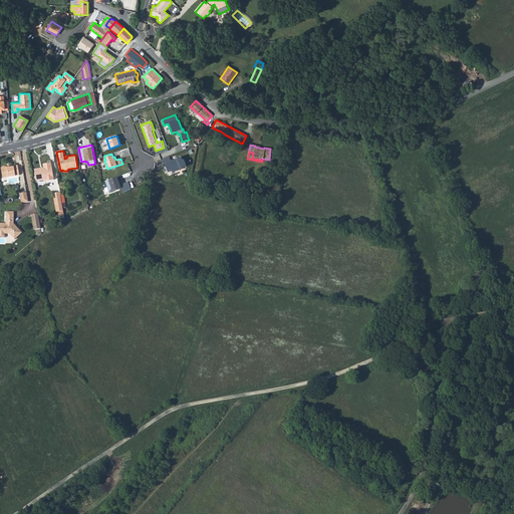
[(163,164),(165,163),(169,172),(172,171),(173,172),(182,169),(181,168),(187,166),(185,160),(183,160),(182,157),(171,161),(170,156),(162,159),(163,164)]
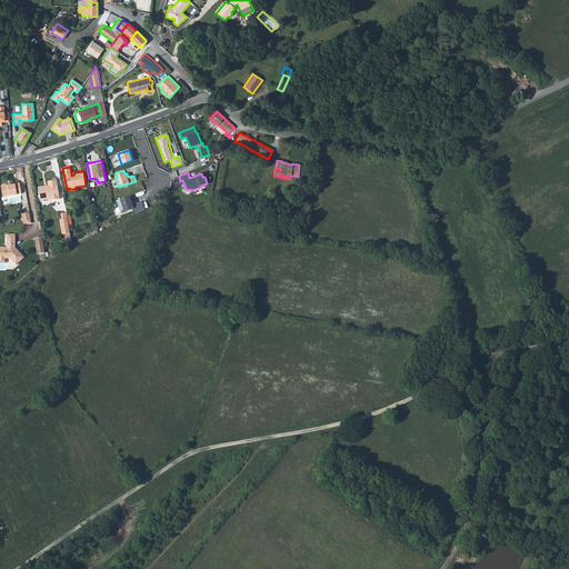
[(50,200),(60,198),(57,179),(48,180),(48,185),(38,187),(40,197),(43,196),(45,199),(50,198),(50,200)]
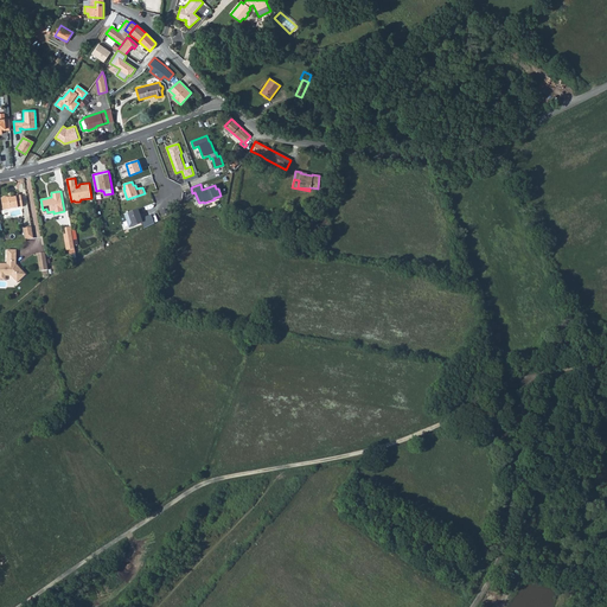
[(1,198),(4,210),(23,206),(21,195),(8,197),(1,198)]
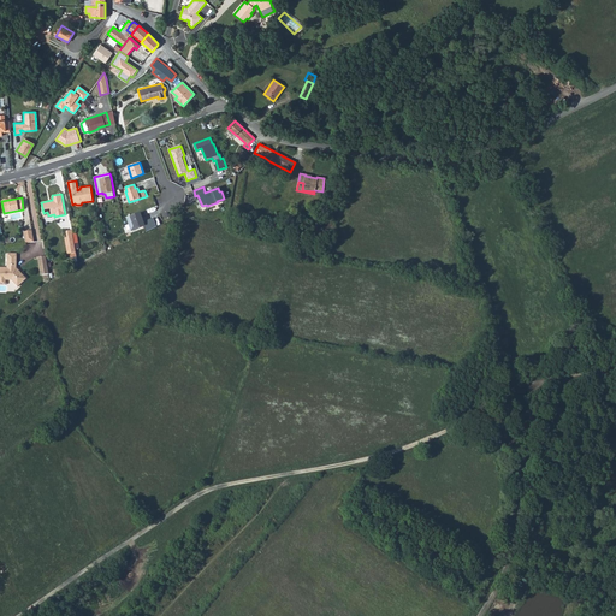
[(141,212),(126,217),(131,231),(144,226),(147,231),(158,225),(155,217),(144,220),(141,212)]
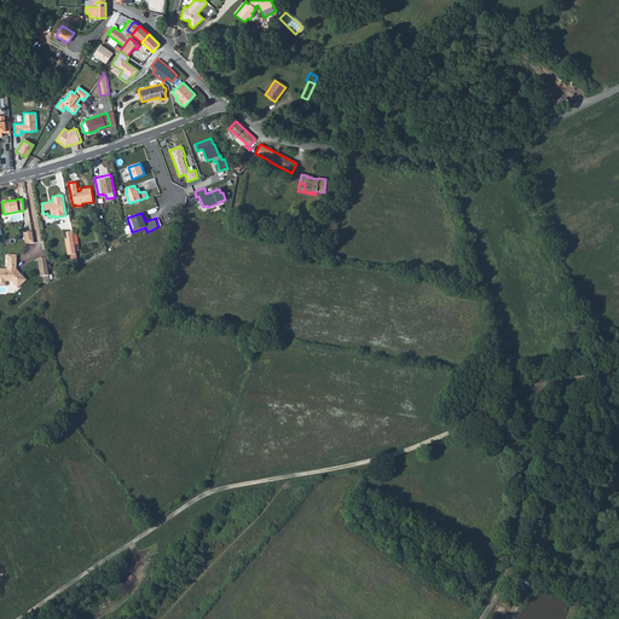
[(23,231),(24,243),(33,242),(32,230),(23,231)]
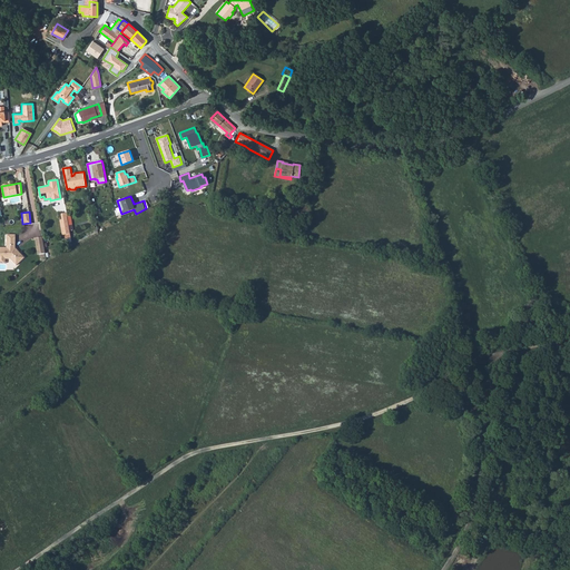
[(45,252),(42,236),(35,237),(36,246),(38,245),(39,251),(37,252),(38,253),(45,252)]
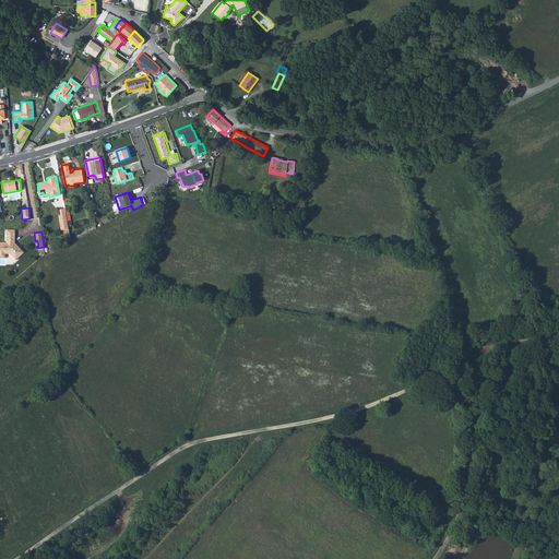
[(14,234),(7,233),(7,239),(0,239),(0,252),(4,253),(10,253),(15,260),(24,252),(18,246),(16,246),(14,245),(14,242),(14,234)]
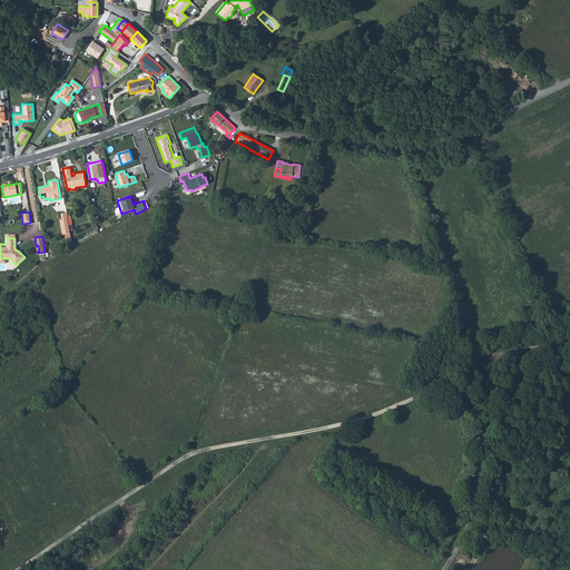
All buildings are outlined.
